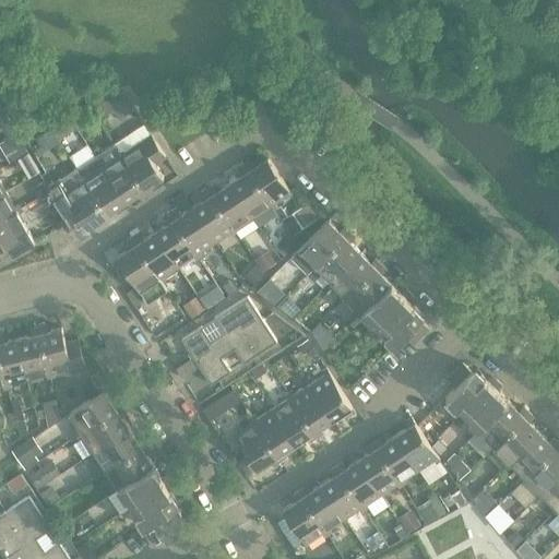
[(110,103),(91,103),(100,119),(115,110),(110,103)]
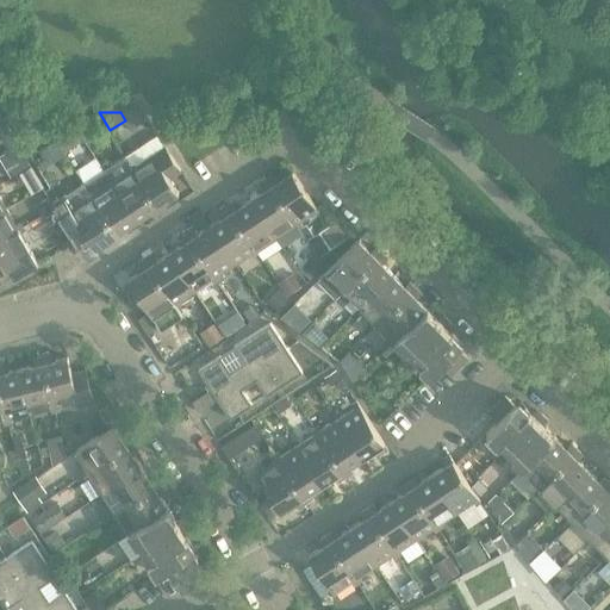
[(6,124),(0,128),(0,136),(2,141),(12,135),(6,124)]
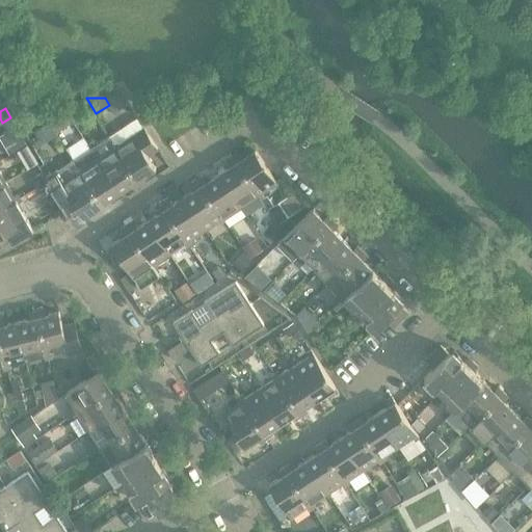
[(48,122),(33,131),(40,140),(54,131),(48,122)]
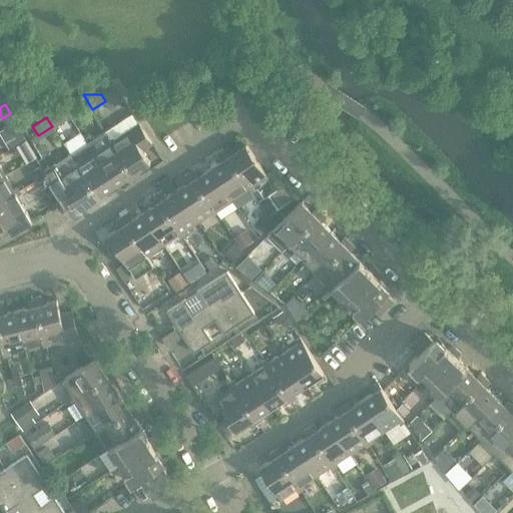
[(7,127),(0,130),(0,132),(10,149),(16,145),(26,140),(22,133),(15,122),(7,127)]
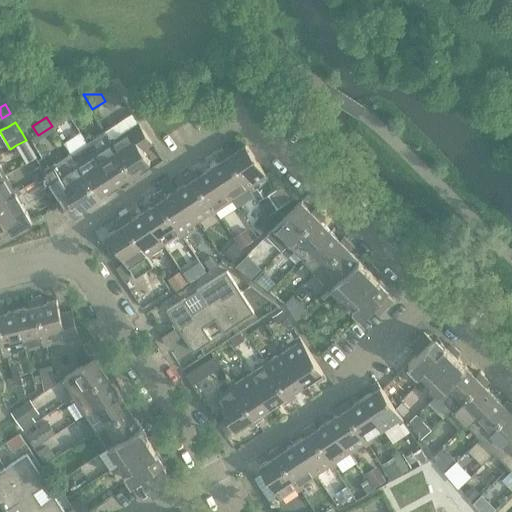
[(112,136),(109,138),(135,178),(142,174),(139,170),(150,162),(142,150),(152,143),(139,123),(114,139),(112,136)]
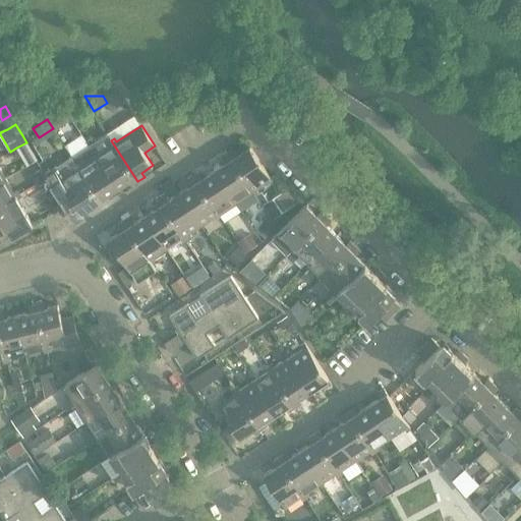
[(107,133),(90,145),(117,188),(128,181),(131,185),(137,181),(111,140),(107,133)]
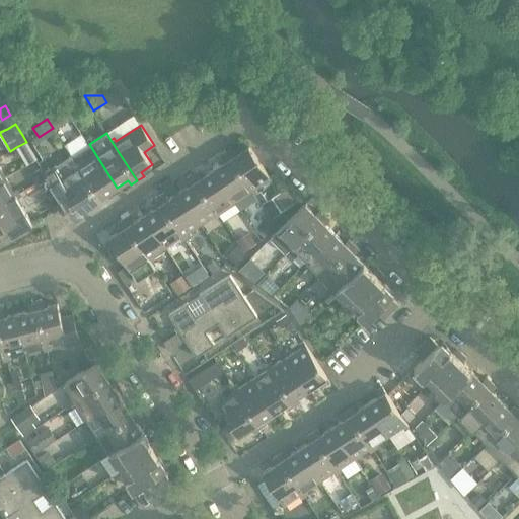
[(26,142),(16,147),(21,156),(31,150),(26,142)]
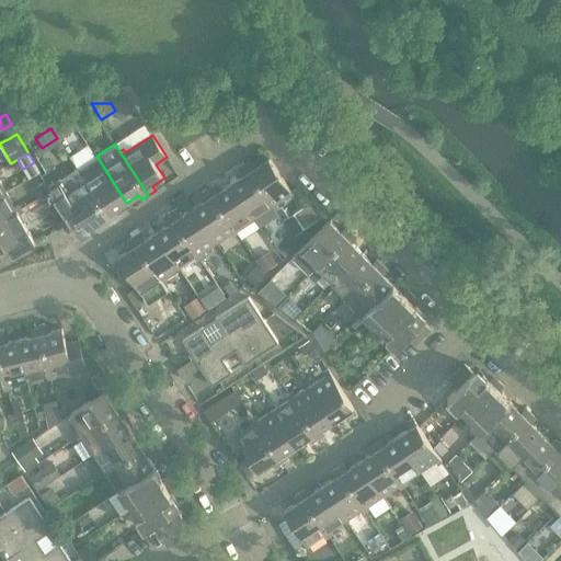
[(96,156),(77,169),(111,220),(118,216),(114,210),(126,203),(96,156)]
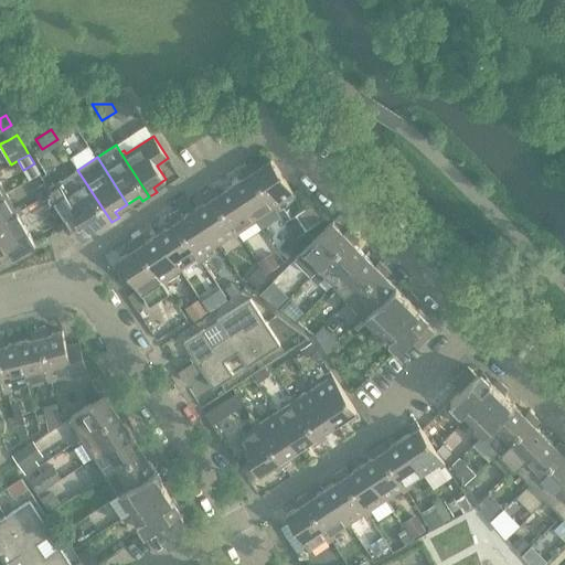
[(255,162),(248,167),(277,211),(280,209),(278,205),(295,194),(272,159),(258,168),(255,162)]
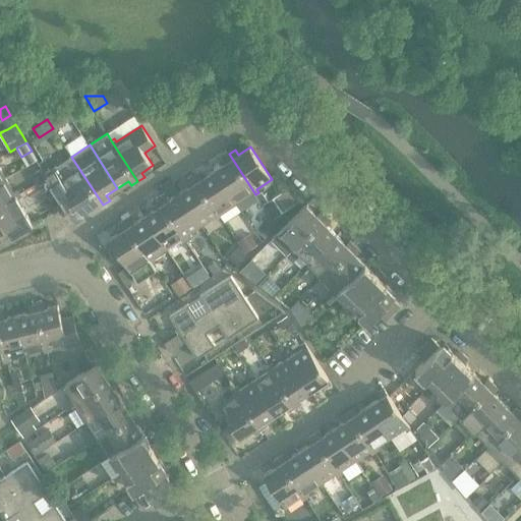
[(226,163),(215,170),(236,203),(250,193),(252,196),(255,194),(229,154),(223,158),(226,163)]
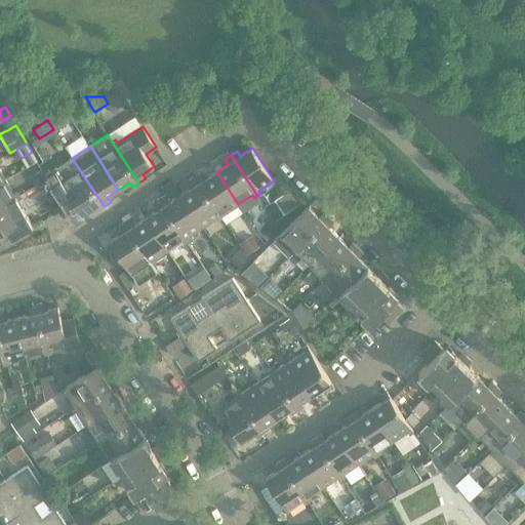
[(47,180),(65,207),(68,212),(78,206),(82,213),(94,205),(97,210),(104,206),(72,158),(44,176),(47,180)]
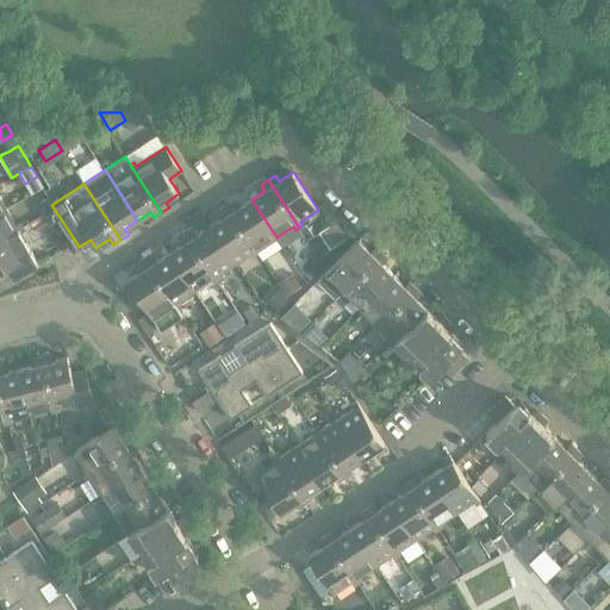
[(41,203),(38,210),(42,216),(53,210),(47,199),(41,203)]
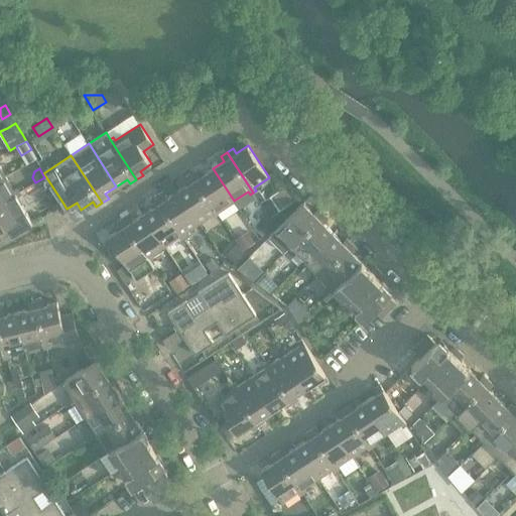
[(199,170),(192,175),(219,215),(222,213),(220,210),(234,201),(213,168),(202,175),(199,170)]
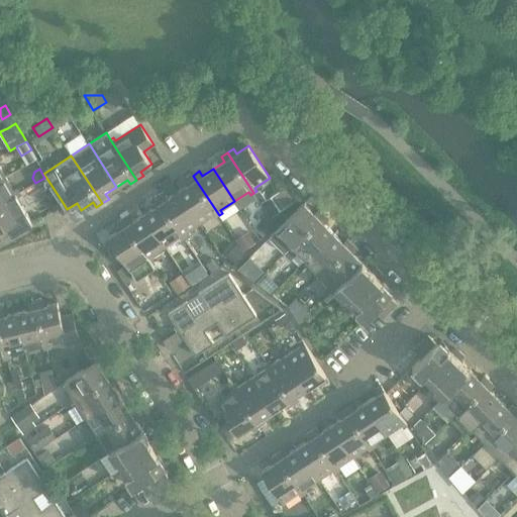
[(189,184),(179,191),(200,223),(214,214),(216,217),(219,215),(193,176),(186,180),(189,184)]
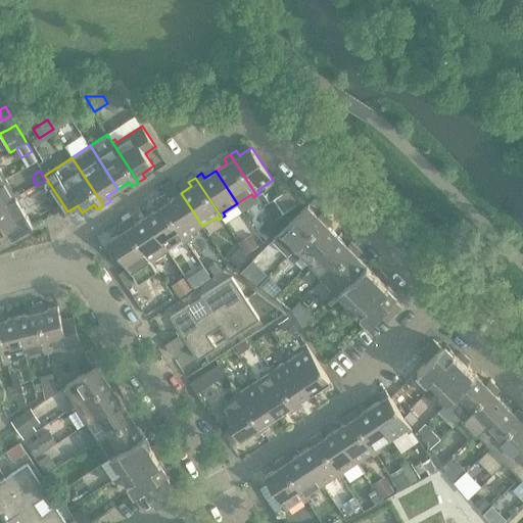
[(6,179),(0,182),(0,205),(19,195),(17,192),(14,193),(6,179)]
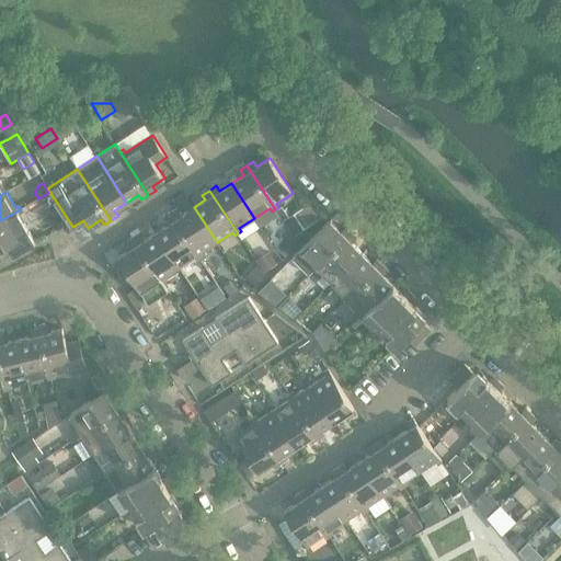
[(179,210),(172,215),(201,259),(204,256),(202,253),(217,242),(194,207),(182,215),(179,210)]
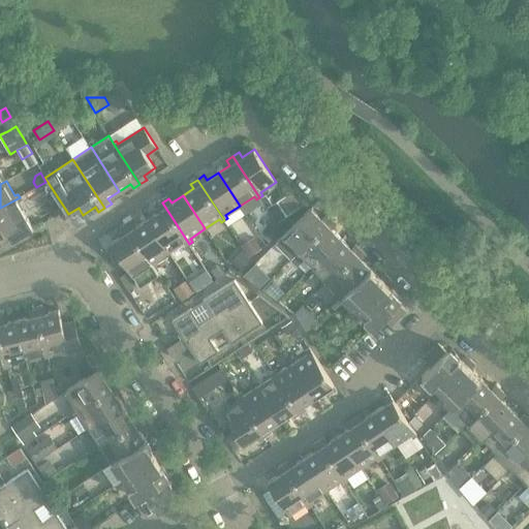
[(284,196),(268,207),(278,221),(294,211),(284,196)]
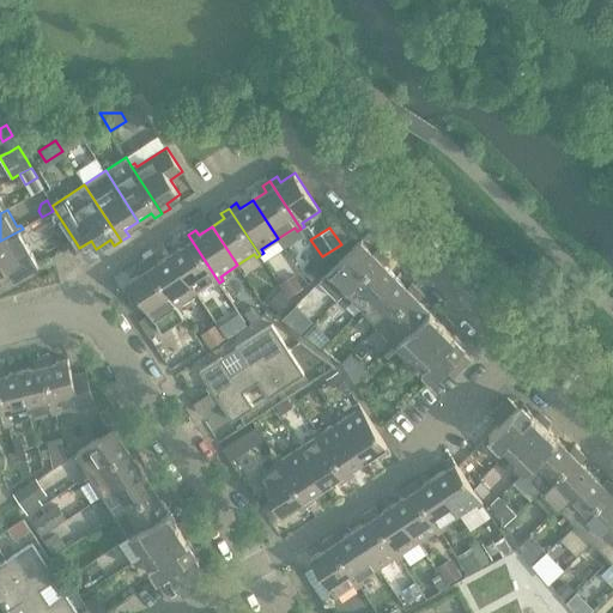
[(23,229),(0,241),(0,271),(7,267),(14,279),(40,265),(22,235),(25,232),(23,229)]
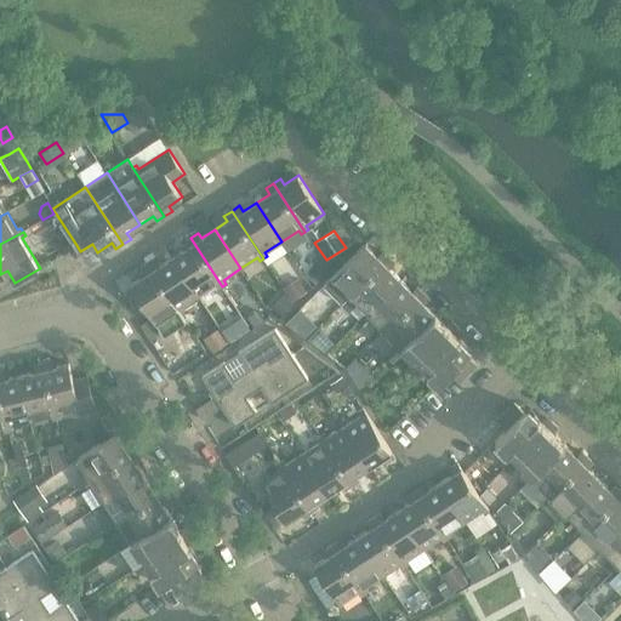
[(186,249),(174,257),(199,296),(216,285),(218,289),(222,286),(191,238),(182,243),(186,249)]
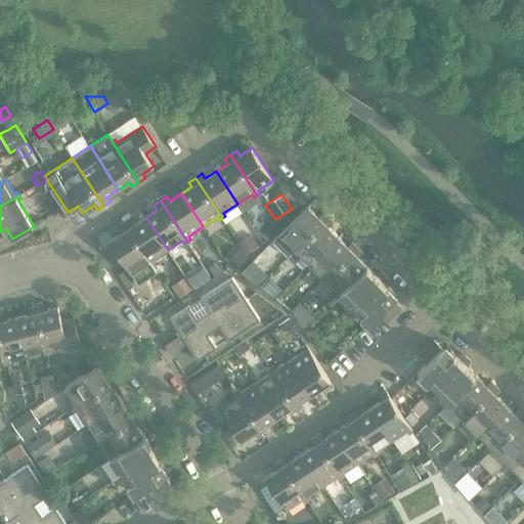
[(308,206),(280,233),(273,241),(289,256),(293,252),(328,217),(322,212),(318,216),(308,206)]
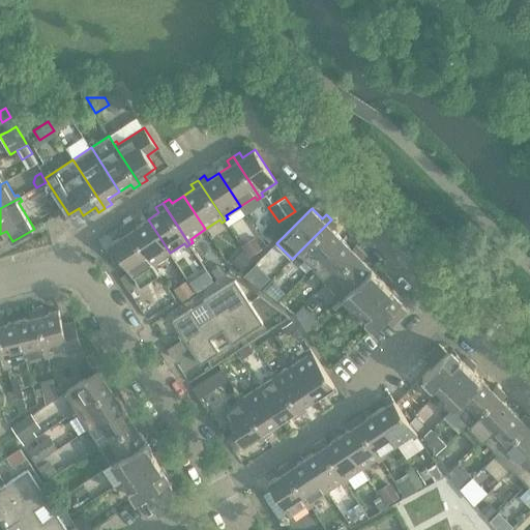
[(134,222),(127,226),(154,267),(157,265),(155,262),(170,253),(148,219),(137,227),(134,222)]
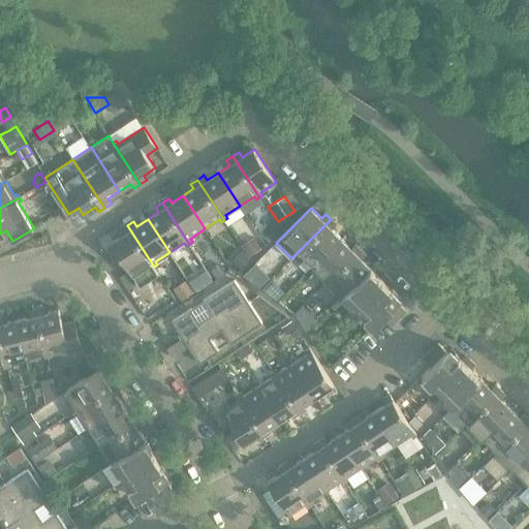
[(331,219),(296,254),(299,256),(301,254),(313,267),(342,238),(333,228),(336,224),(331,219)]
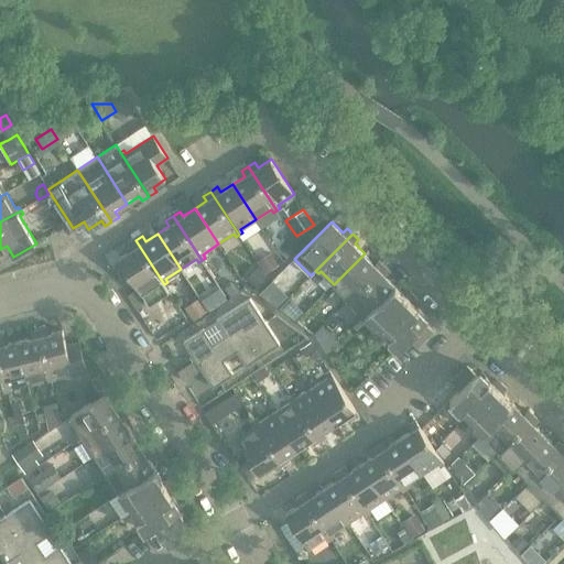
[(164,284),(136,240),(128,246),(131,250),(119,259),(142,294),(150,305),(169,292),(164,284)]
